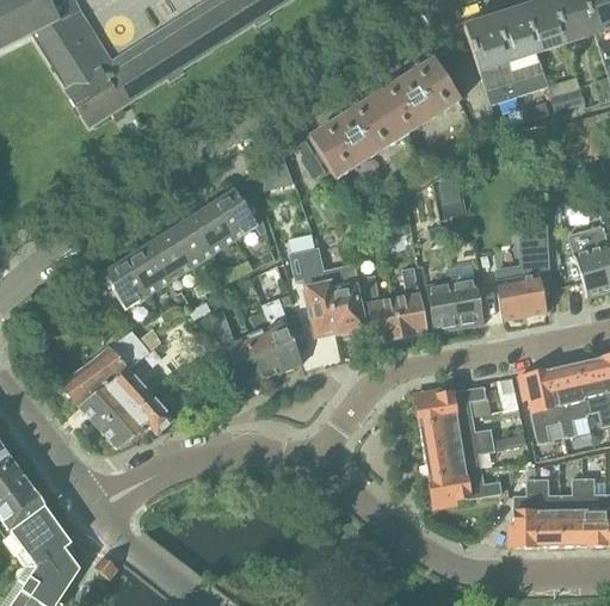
[(0,0),(0,48),(35,31),(71,87),(68,88),(67,88),(66,88),(90,127),(92,125),(91,124),(111,112),(129,100),(168,76),(171,79),(184,70),(182,67),(254,22),(257,24),(270,16),(269,12),(288,0),(208,0),(109,63),(82,22),(71,0),(0,0)]
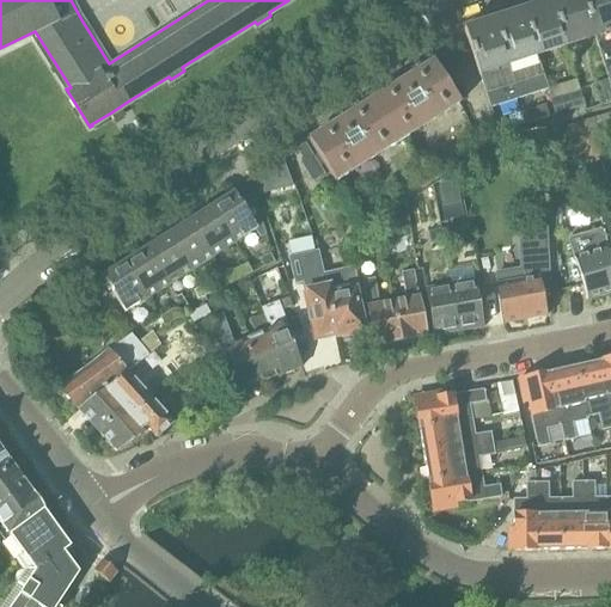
[(524,8),(538,53),(567,44),(553,0),(549,0),(525,8),(524,8)]
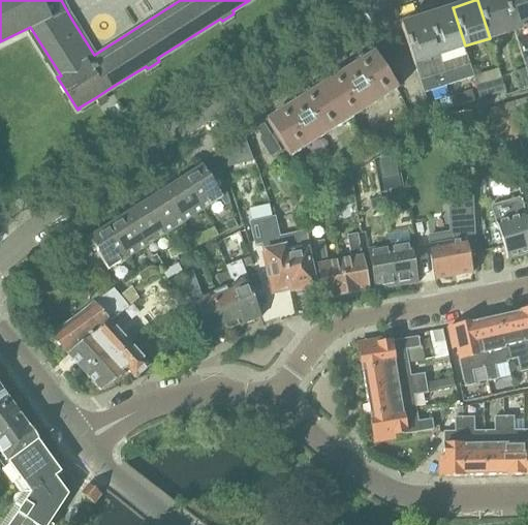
[(477,0),(490,38),(515,30),(504,0),(477,0)]
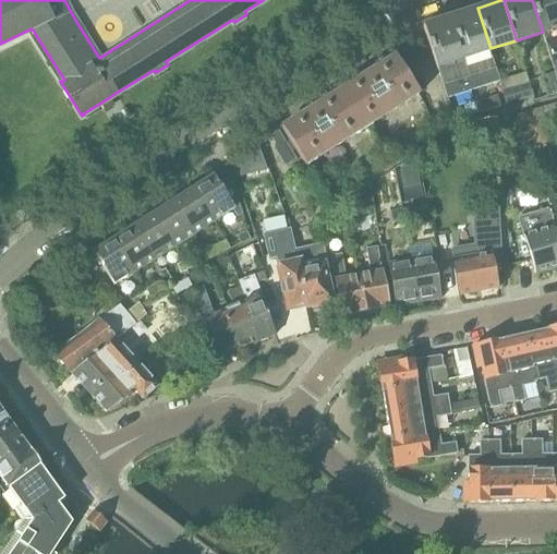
[(532,0),(543,32),(556,75),(556,0),(532,0)]
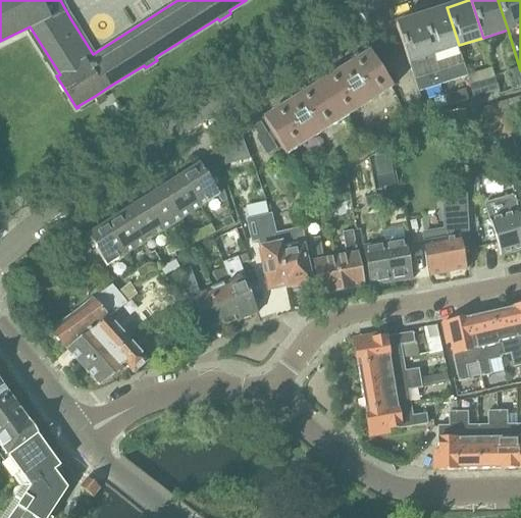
[(422,15),(444,82),(468,73),(459,45),(447,7),(422,15)]
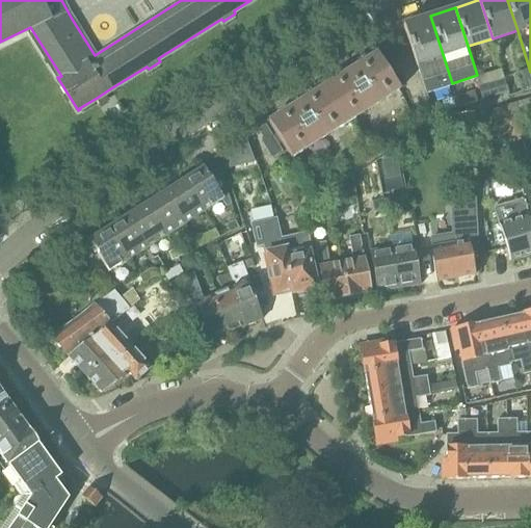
[(417,62),(426,91),(452,83),(430,16),(406,23),(405,22),(404,22),(417,62)]
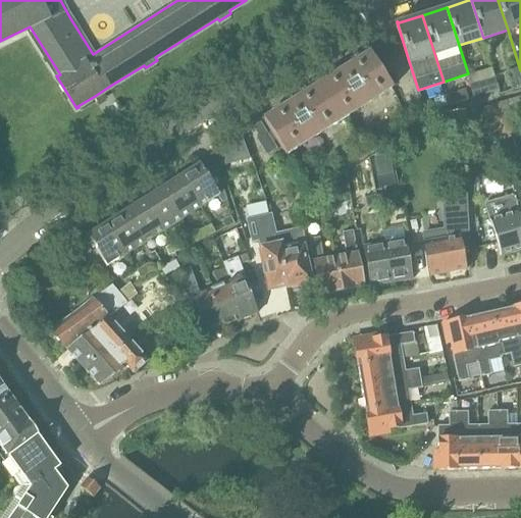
[(318,84),(341,118),(394,85),(371,50),(318,84)]
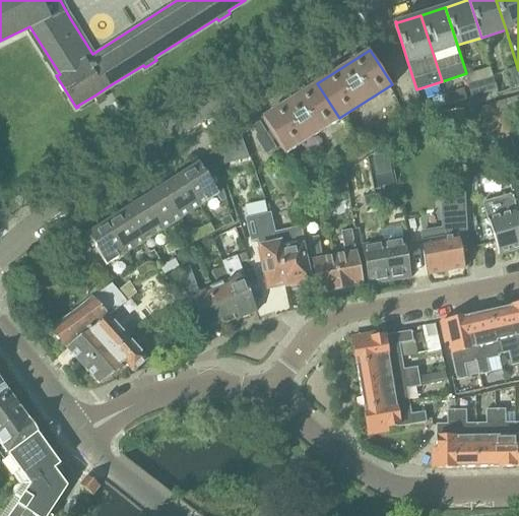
[(505,70),(510,87),(518,83),(518,78),(515,66),(505,70)]
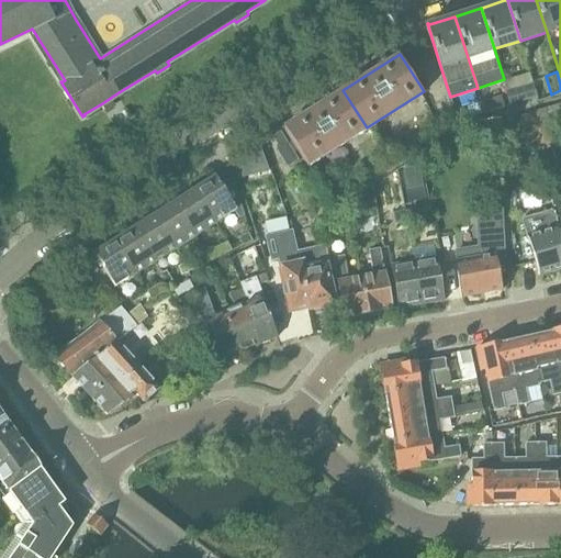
[(511,102),(537,95),(534,81),(507,88),(511,102)]
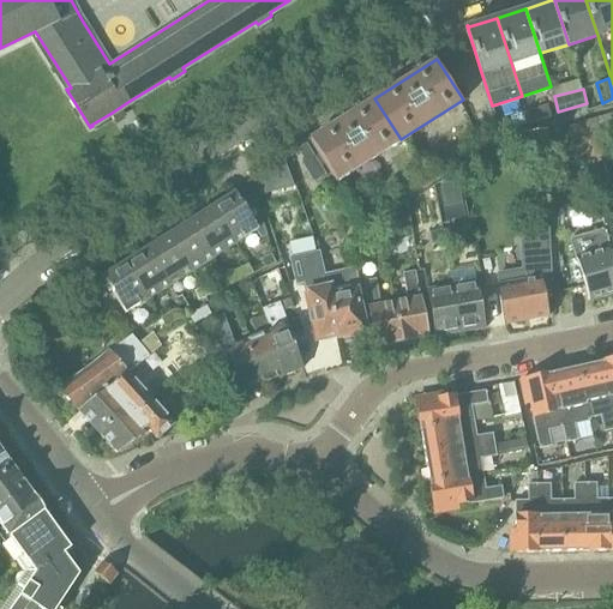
[(338,179),(401,139),(374,98),(312,137),(338,179)]
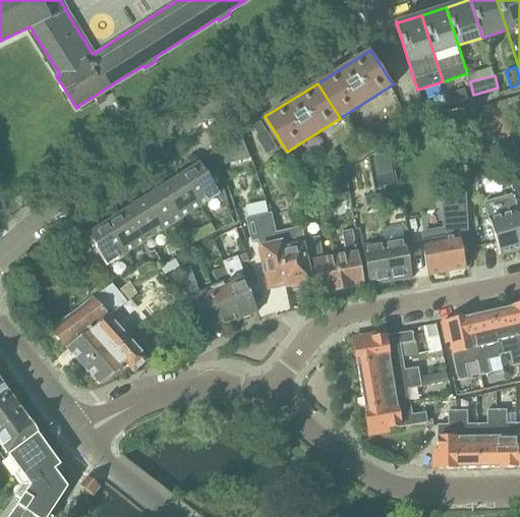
[(449,103),(468,97),(464,85),(446,92),(446,94),(449,102),(449,103)]
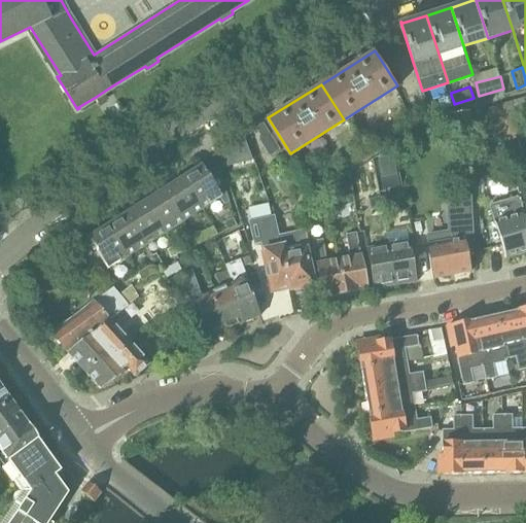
[(502,103),(506,127),(509,151),(512,151),(513,154),(525,150),(525,132),(524,132),(522,125),(521,126),(519,119),(523,117),(522,111),(519,98),(502,103)]
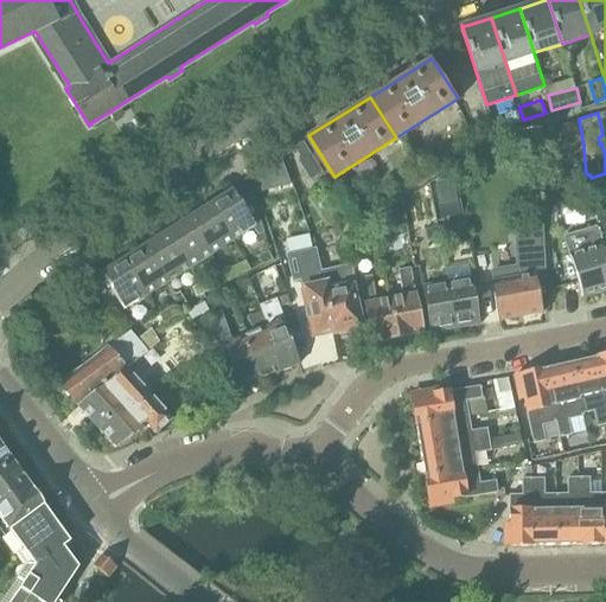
[(587,189),(586,174),(584,146),(579,119),(563,123),(566,190),(587,189)]
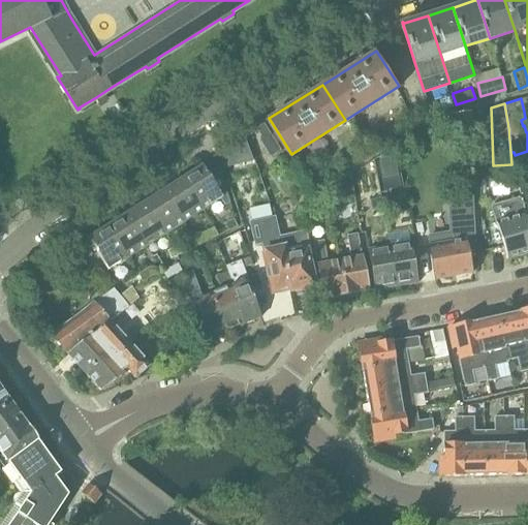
[(458,129),(475,126),(471,109),(455,112),(458,129)]
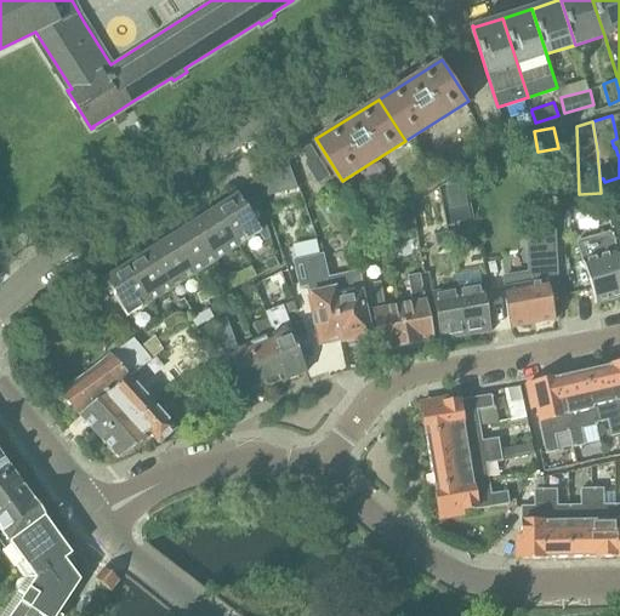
[(318,180),(330,172),(311,143),(303,148),(308,157),(307,161),(318,180)]
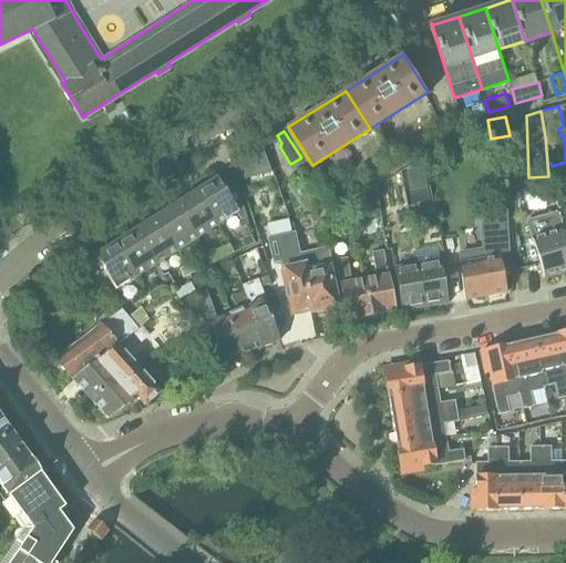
[(245,174),(271,169),(261,141),(238,155),(245,174)]
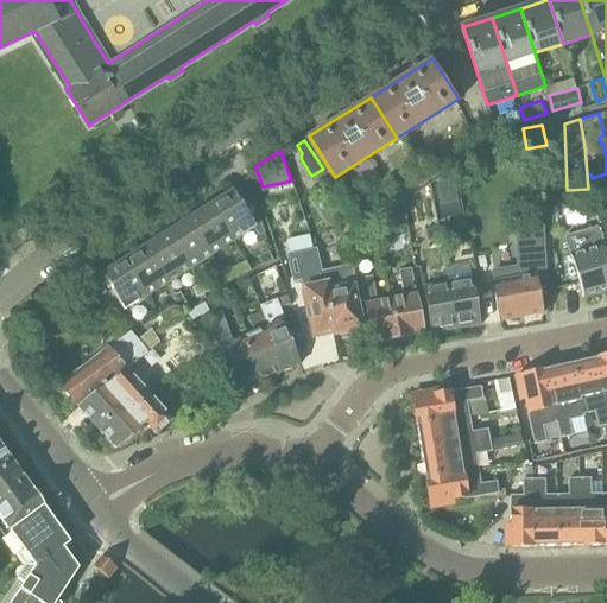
[(453,178),(436,182),(440,202),(456,198),(453,178)]
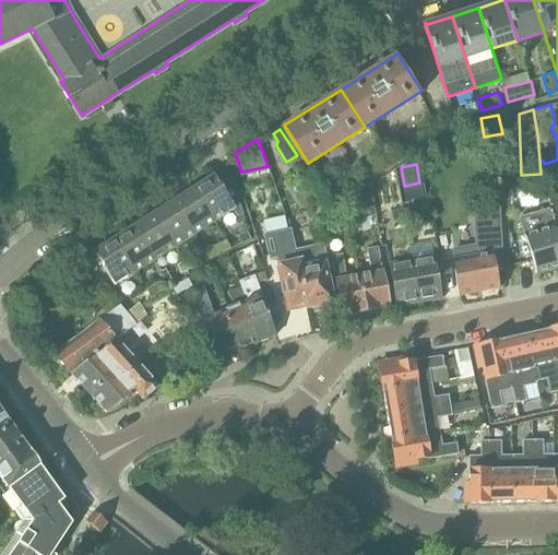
[(194,186),(215,217),(234,207),(238,214),(244,212),(233,180),(224,186),(215,173),(194,186)]
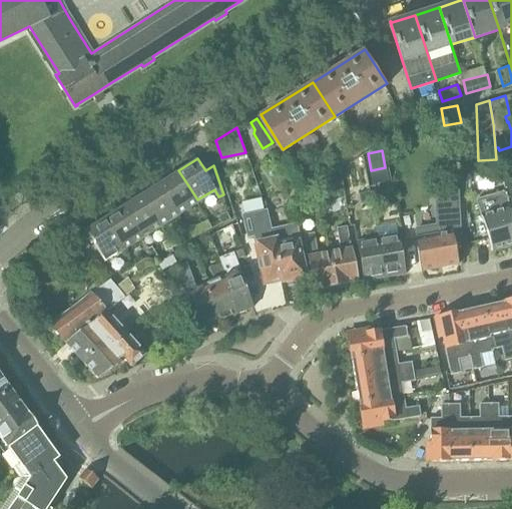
[(178,211),(197,199),(178,170),(159,182),(178,211)]
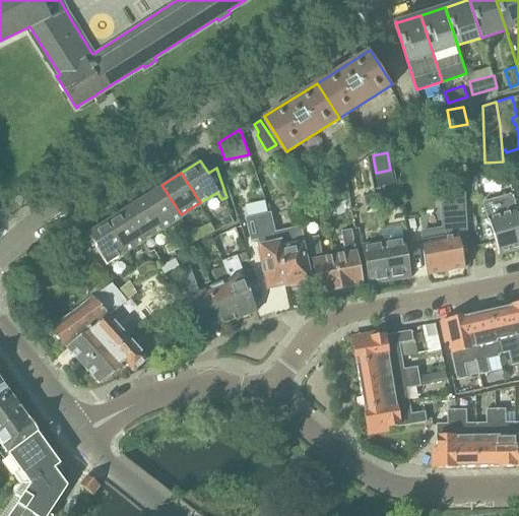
[(461,251),(467,250),(464,210),(466,210),(466,197),(465,197),(465,181),(446,181),(446,185),(442,185),(442,209),(434,209),(439,236),(422,239),(428,272),(464,265),(461,251)]
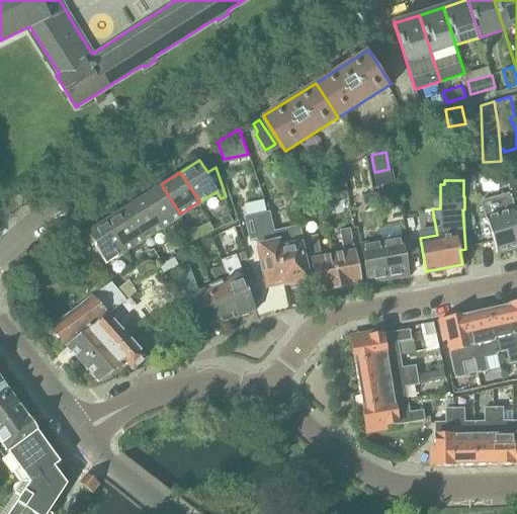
[(144,195),(162,226),(180,213),(161,184),(144,195)]
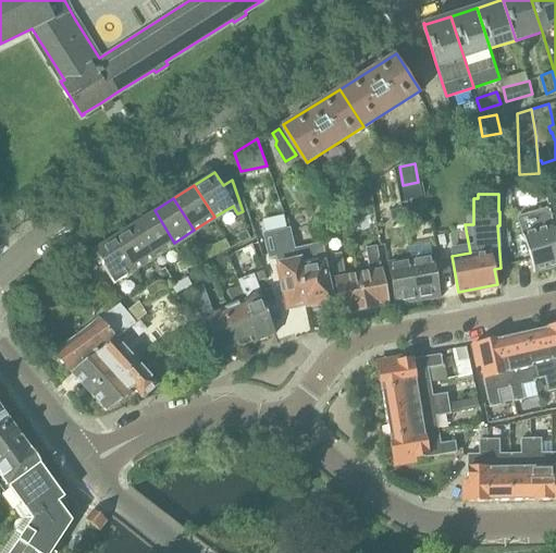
[(414,204),(402,205),(404,217),(416,216),(414,204)]
